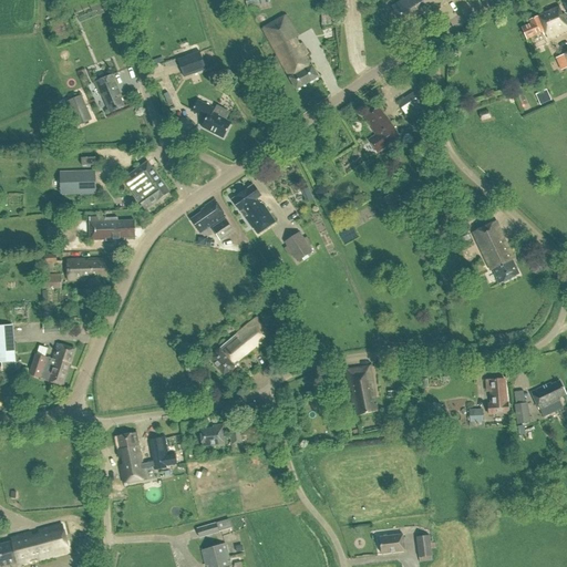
[(257,0),(246,3),(247,10),(270,4),(268,0),(257,0)]
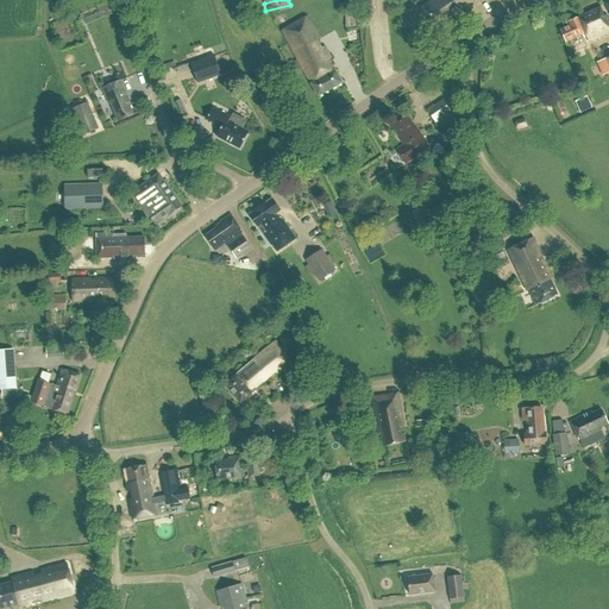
[(471,11),(488,0),(431,0),(432,1),(420,8),(433,29),(454,16),(457,19),(463,16),(462,12),(469,7),(471,11)]
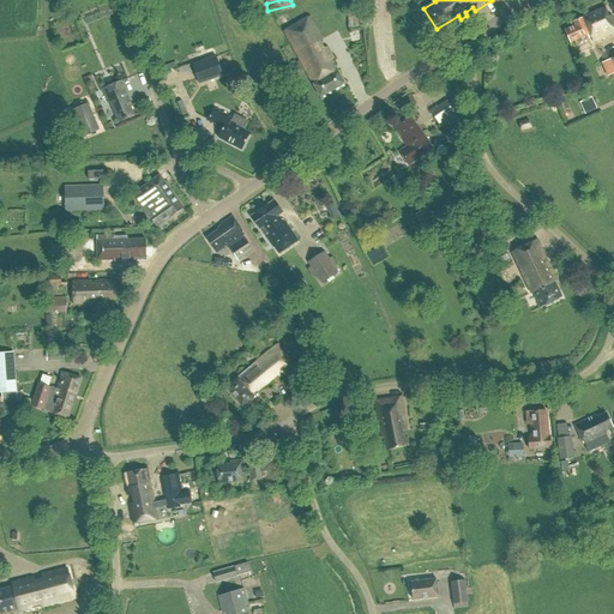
[(594,0),(591,0),(588,1),(593,12),(599,10),(594,0)]
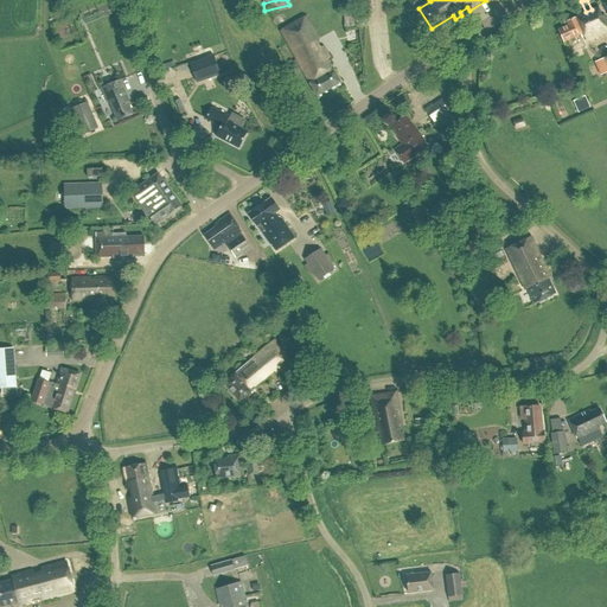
[(598,8),(566,21),(567,25),(558,30),(563,42),(580,36),(581,38),(585,37),(587,42),(606,32),(606,24),(604,16),(601,17),(598,8)]
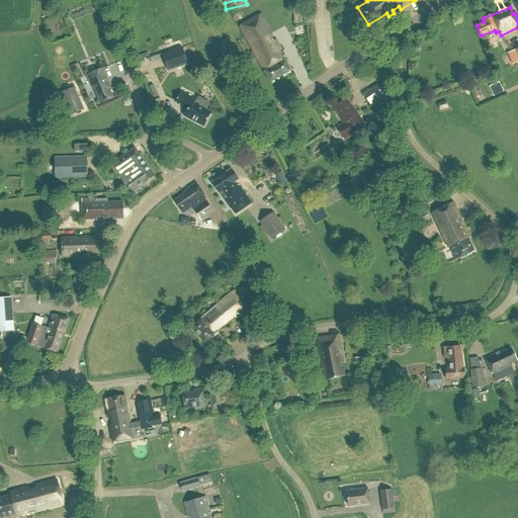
[(304,23),(306,21),(305,10),(293,10),(293,24),(304,23)]
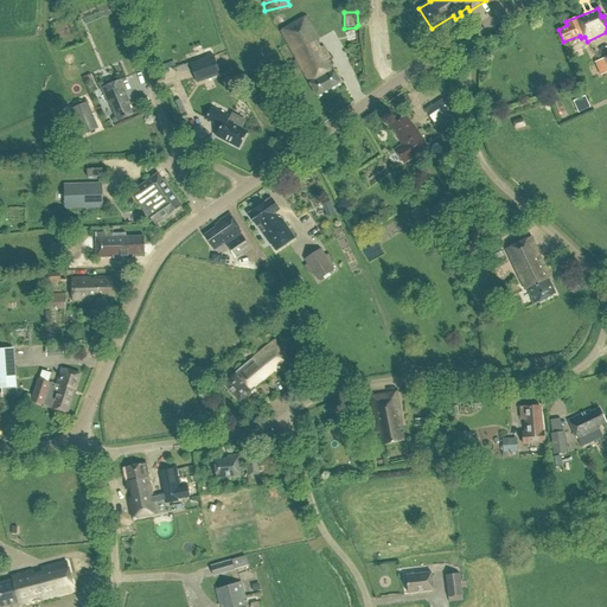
[(327,32),(337,30),(333,13),(323,16),(327,32)]
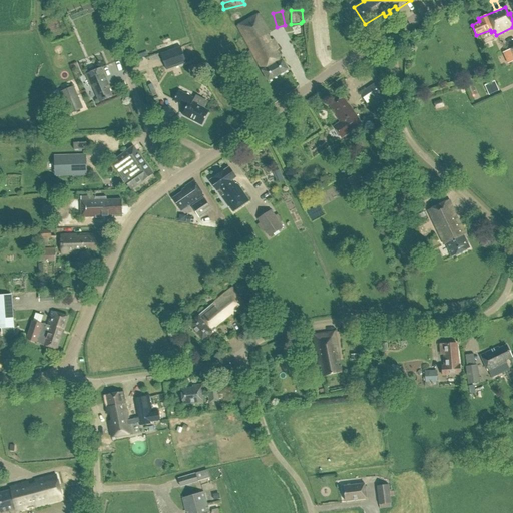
[(271,42),(267,35),(269,34),(259,15),(237,27),(262,71),(261,72),(268,82),(288,71),(283,61),(282,61),(276,51),(278,50),(273,41),(271,42)]
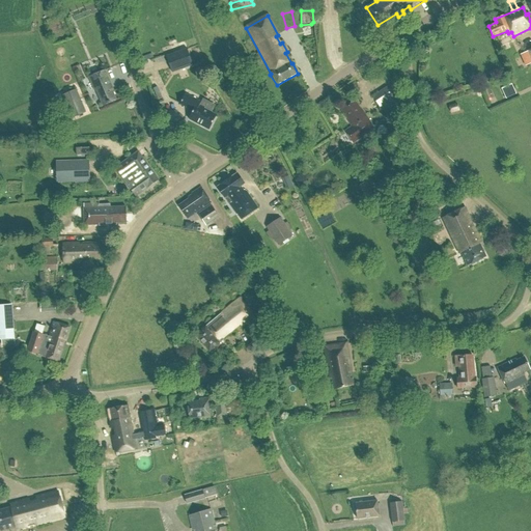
[(167,56),(172,73),(193,65),(187,49),(167,56)]
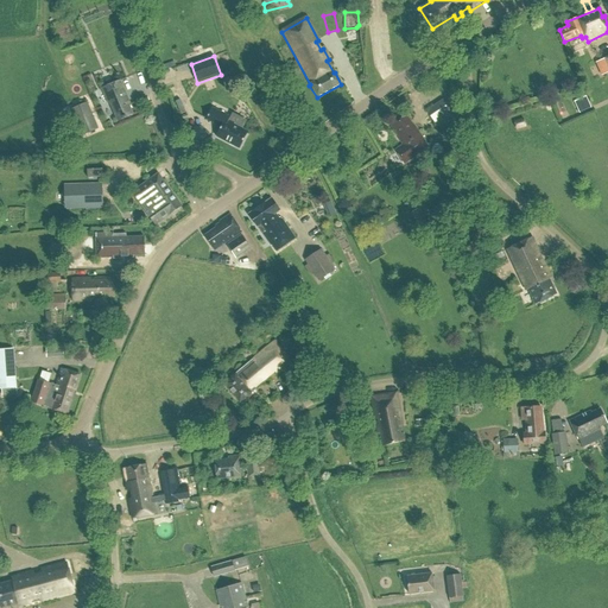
[(607,56),(601,61),(597,62),(603,75),(607,73),(607,56)]
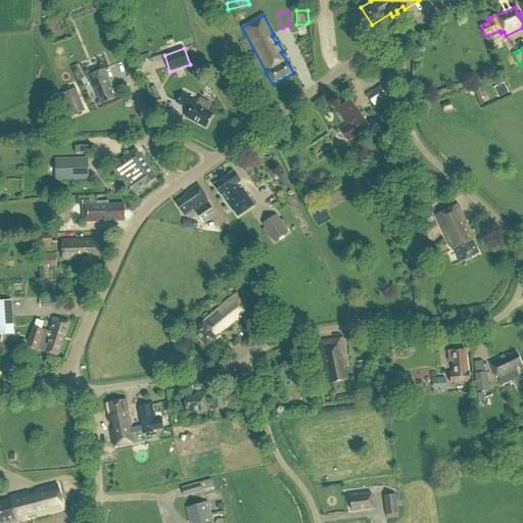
[(497,69),(507,69),(507,56),(497,57),(497,69)]
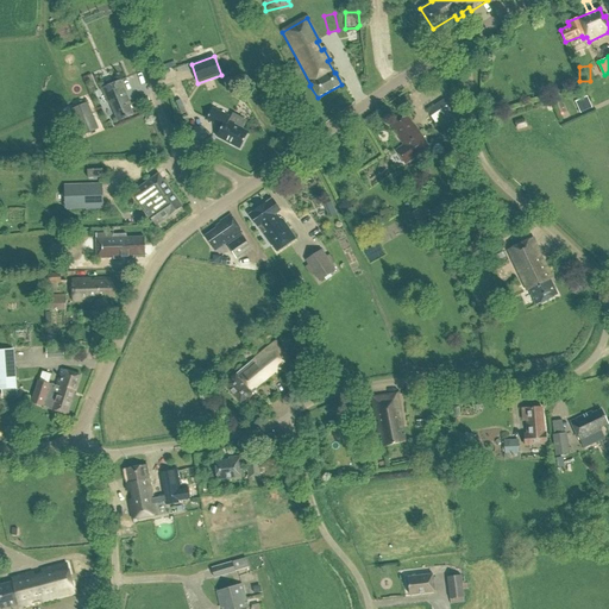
[(130,102),(120,81),(102,89),(108,102),(111,101),(119,121),(133,115),(129,104),(130,102)]
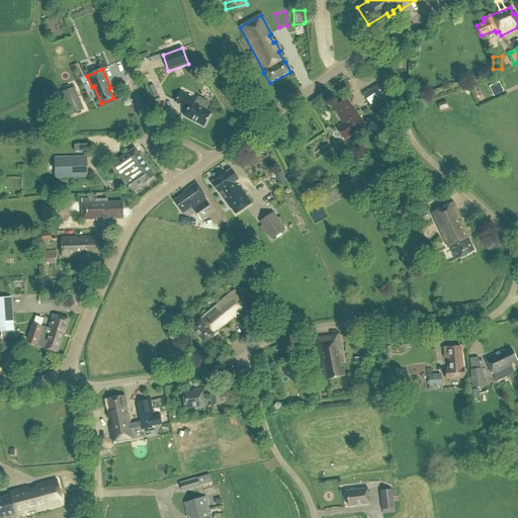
[(378,86),(364,95),(374,110),(389,101),(378,86)]
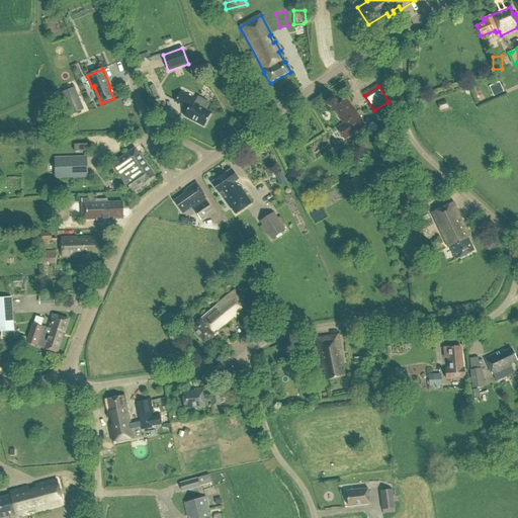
[(61,93),(70,115),(83,109),(74,87),(61,93)]
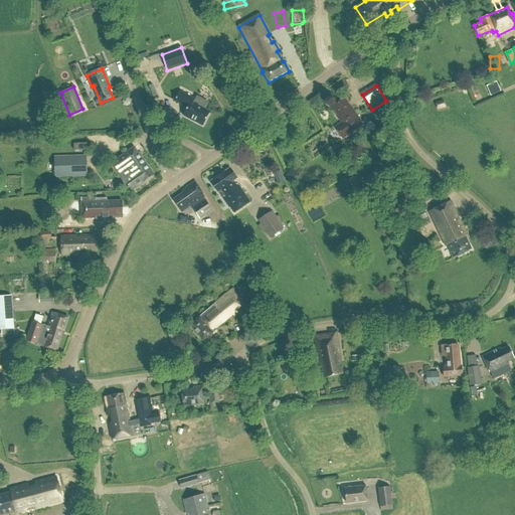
[(147,91),(150,98),(158,95),(155,88),(147,91)]
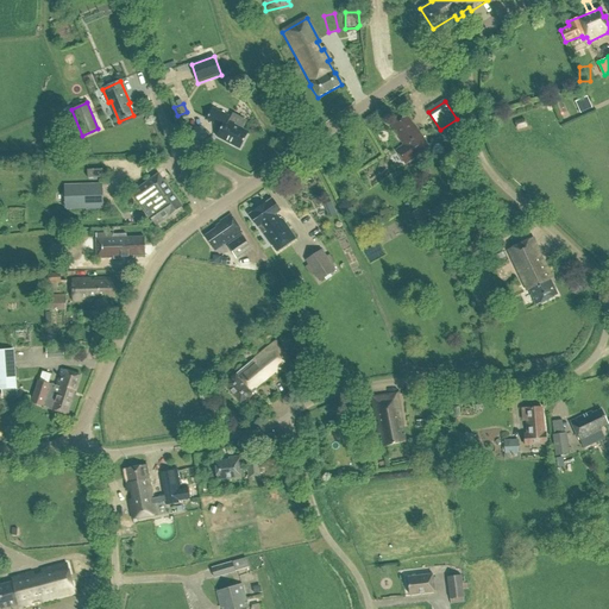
[(412,123),(428,113),(425,106),(408,114),(412,123)]
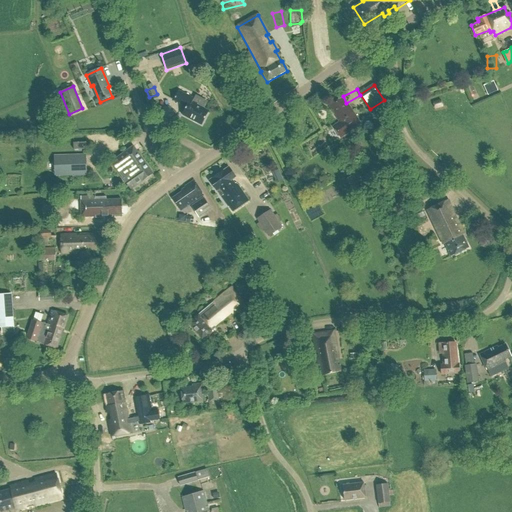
[(186,108),(182,116),(201,126),(209,111),(197,105),(198,101),(178,91),(173,101),(186,108)]
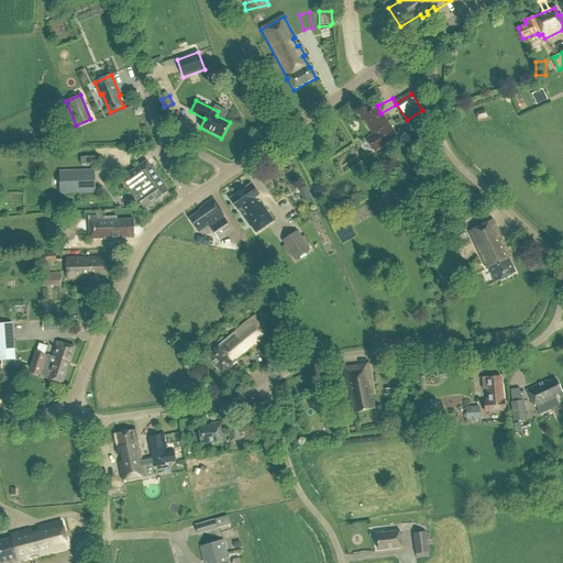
[(382,117),(375,108),(362,117),(366,124),(368,123),(372,129),(368,130),(372,135),(365,140),(374,152),(396,138),(383,117),(382,117)]
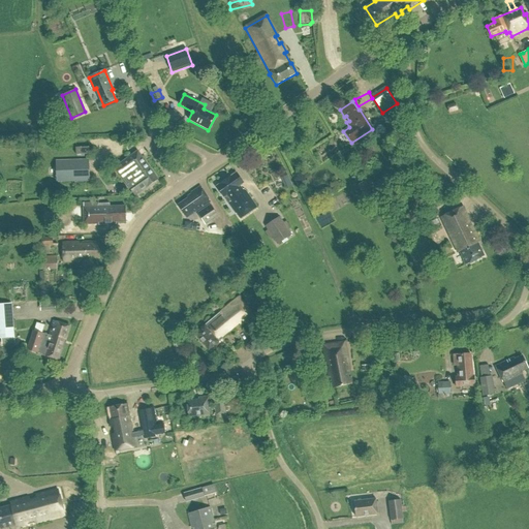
[(455,102),(446,104),(448,113),(457,110),(455,102)]
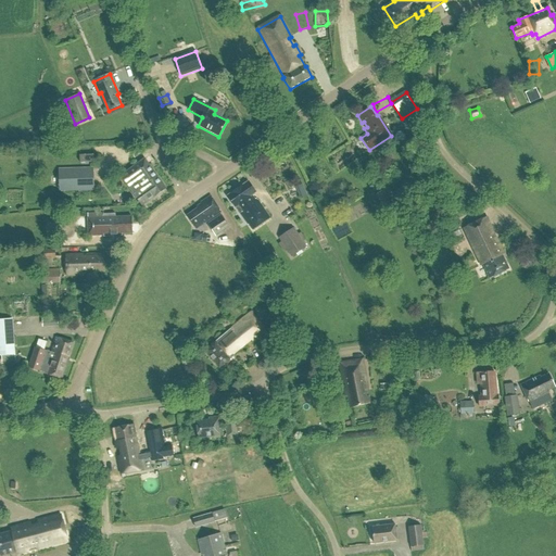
[(122,176),(142,206),(165,190),(149,166),(146,168),(140,163),(122,176)]
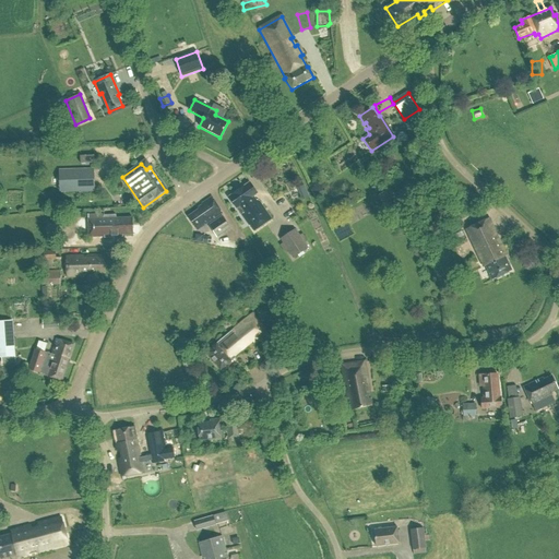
[(59,176),(59,190),(59,192),(95,191),(94,168),(58,169),(59,176)]
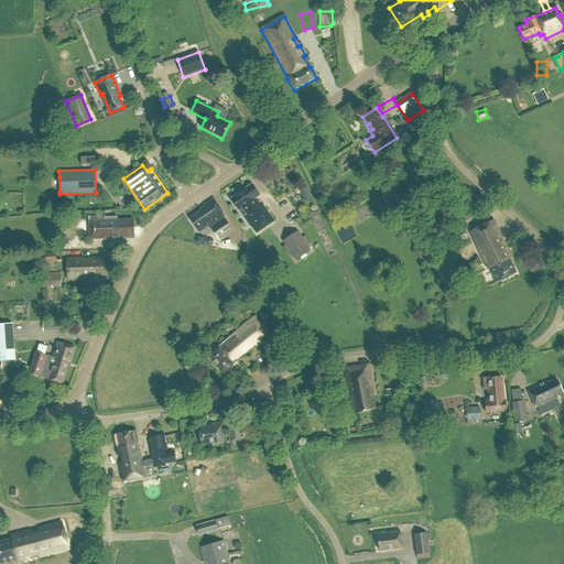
[(230,197),(238,209),(242,215),(251,227),(251,226),(256,232),(273,220),(261,202),(260,202),(257,196),(259,194),(252,183),(246,187),(235,195),(230,197)]
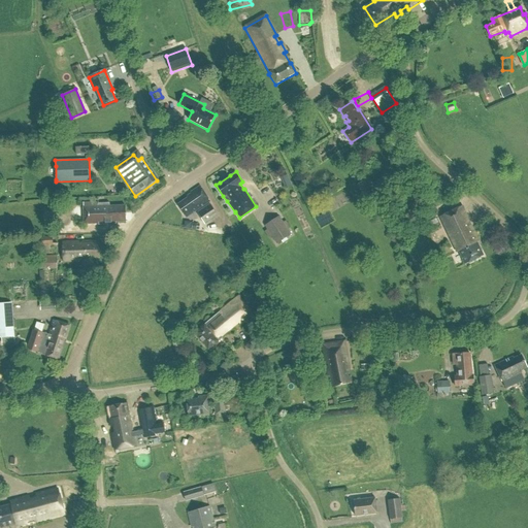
[(368,177),(361,183),(367,193),(369,191),(374,188),(368,177)]
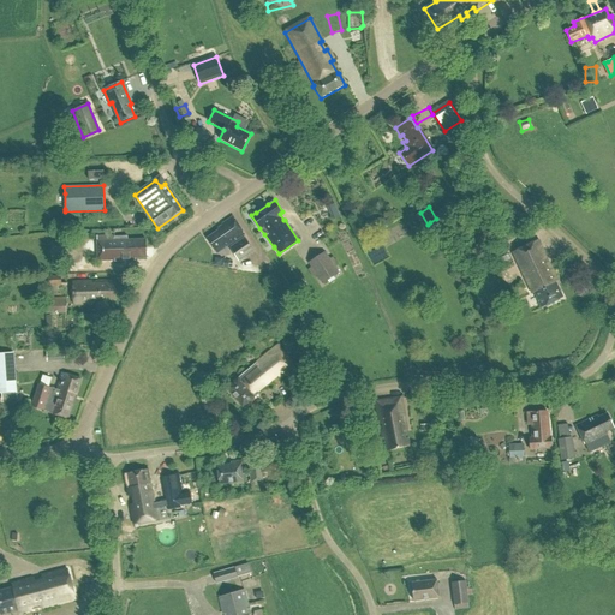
[(207,238),(216,252),(244,233),(232,216),(222,224),(224,226),(207,238)]
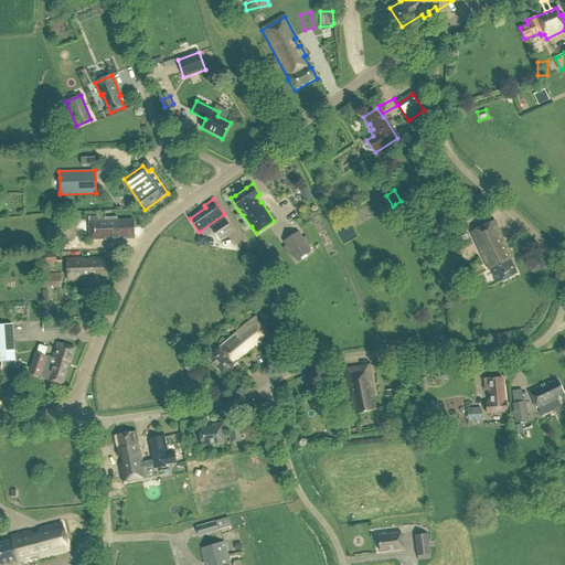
[(124,237),(135,237),(134,220),(117,220),(117,217),(105,217),(105,216),(89,216),(91,240),(105,238),(105,241),(124,241),(124,237)]
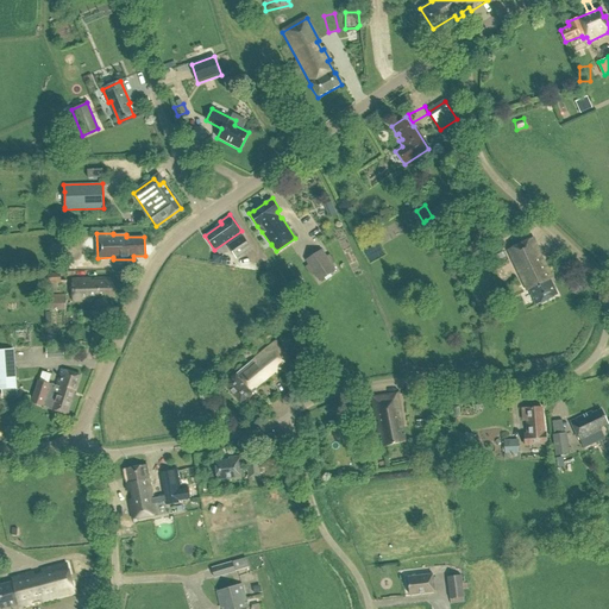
[(227,245),(237,258),(251,249),(243,236),(227,245)]
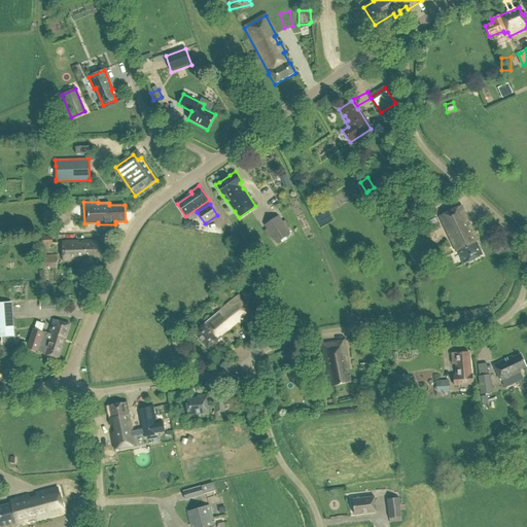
[(483,255),(477,242),(478,242),(461,206),(440,216),(456,252),(458,251),(464,265),(483,255)]
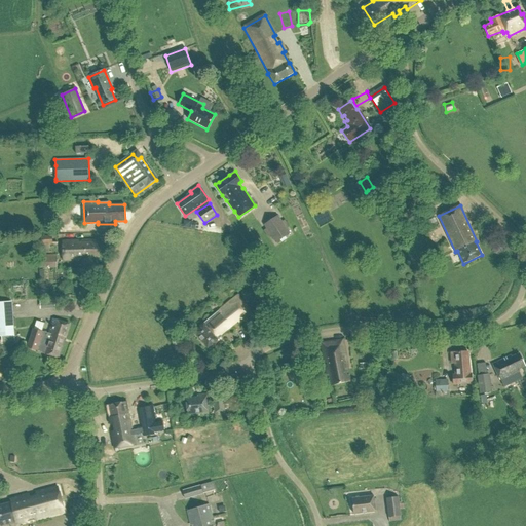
[(264,225),(275,242),(290,233),(278,216),(264,225)]
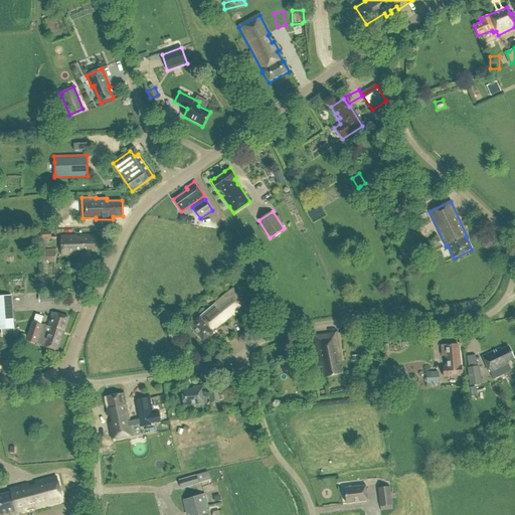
[(61,237),(61,255),(77,254),(77,253),(98,252),(97,236),(61,237)]
